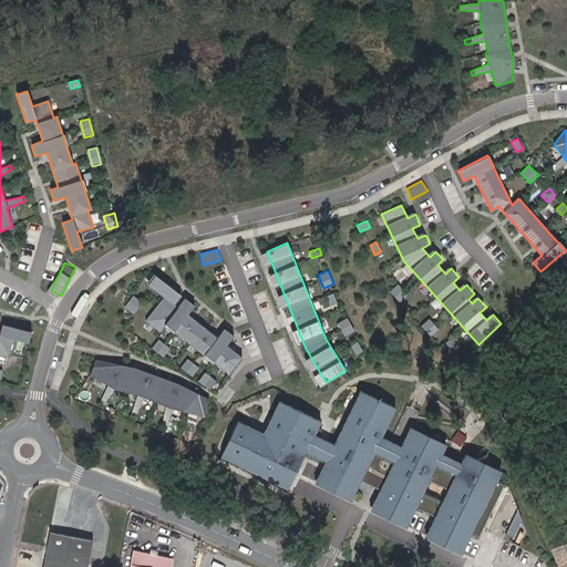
[(155,275),(147,285),(174,305),(181,295),(155,275)]
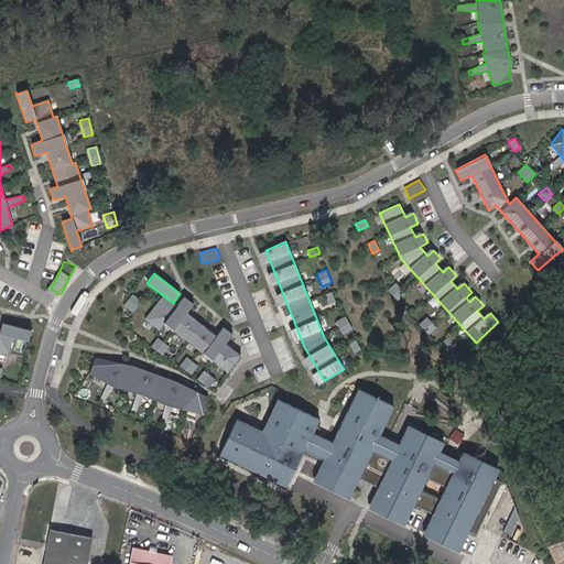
[(407,295),(398,284),(389,292),(398,302),(407,295)]
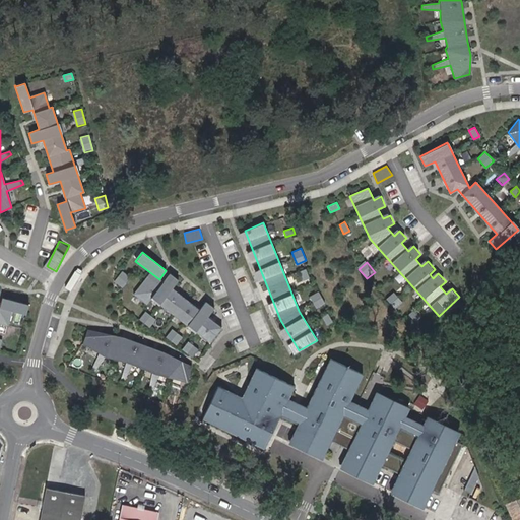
[(306,269),(300,271),(304,280),(309,278),(306,269)]
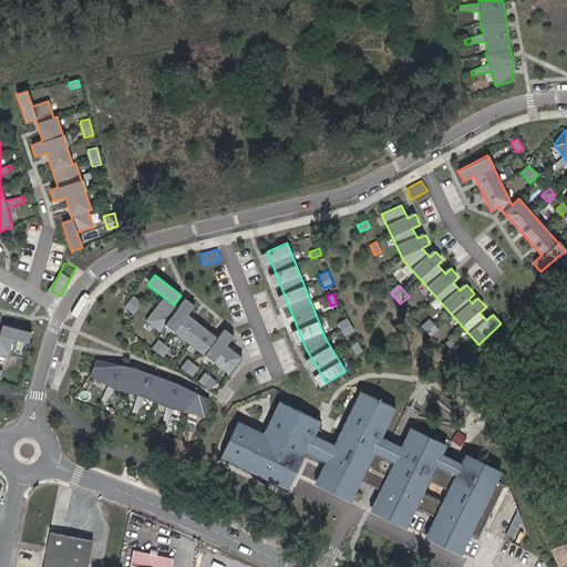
[(133,296),(124,307),(133,313),(142,302),(133,296)]
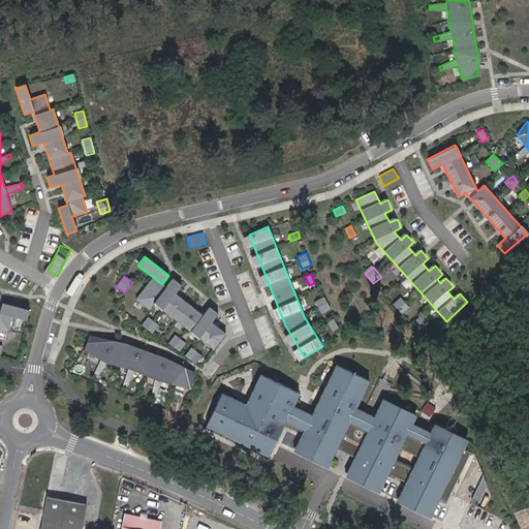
[(150,281),(135,299),(149,309),(154,303),(214,348),(225,333),(211,321),(218,313),(217,313),(209,306),(203,315),(175,293),(181,285),(173,278),(162,290),(150,281)]
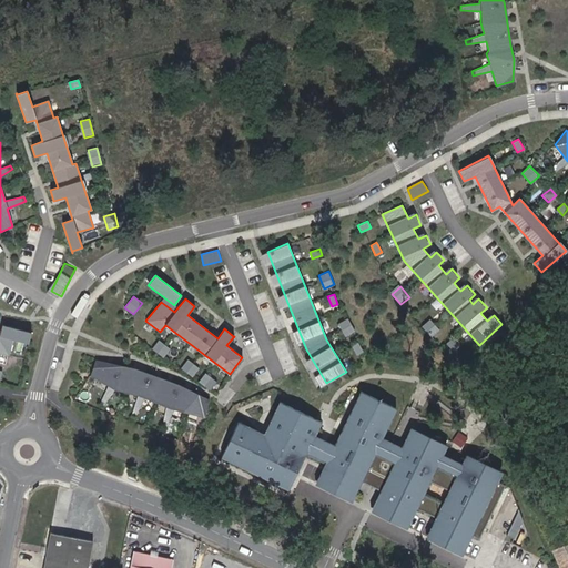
[(348,320),(338,325),(346,337),(355,332),(348,320)]
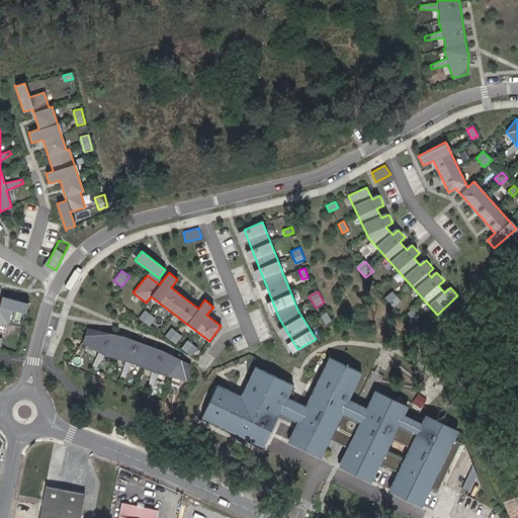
[(403,303),(395,292),(386,298),(396,309),(403,303)]
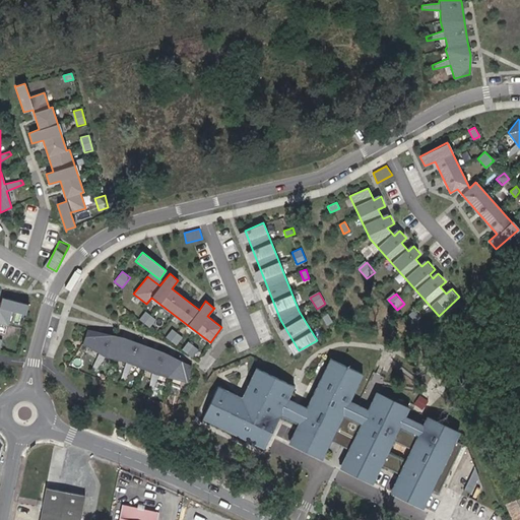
[(0,323),(8,325),(11,311),(25,314),(28,305),(29,305),(2,298),(0,306),(0,323)]
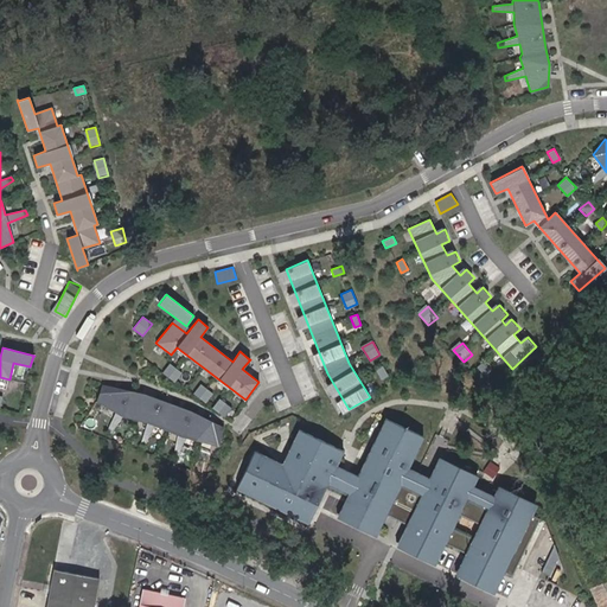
[(489,369),(481,360),(475,365),(484,375),(489,369)]
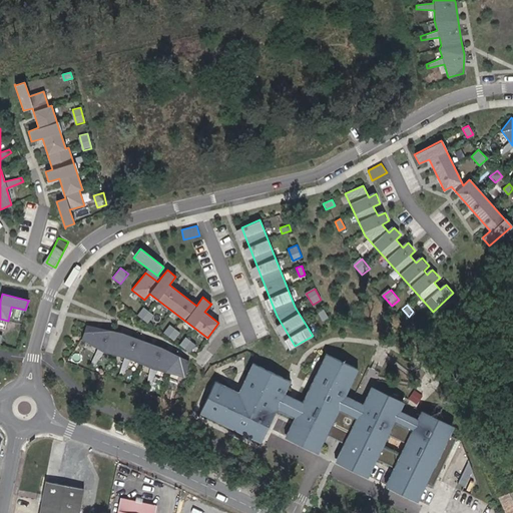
[(136,315),(148,324),(153,318),(141,308),(136,315)]
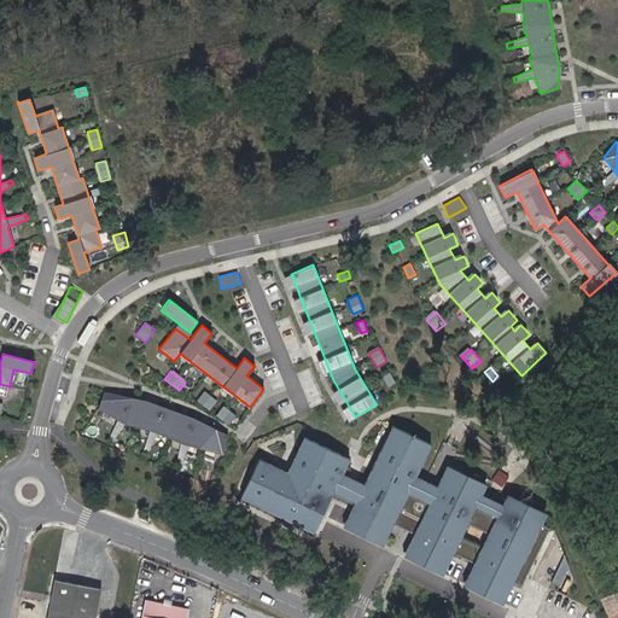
[(390,373),(383,377),(389,386),(396,383),(390,373)]
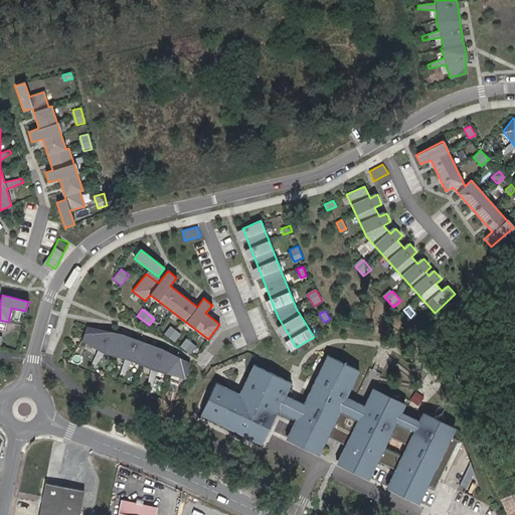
[(87,326),(81,340),(99,350),(91,366),(95,368),(105,353),(125,358),(120,375),(124,377),(132,361),(151,368),(147,386),(151,387),(157,371),(185,378),(189,362),(162,349),(123,334),(87,326)]
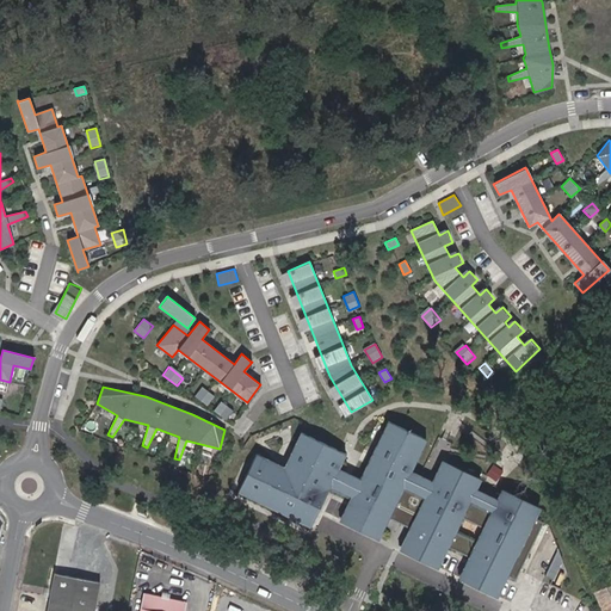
[(198,387),(193,395),(208,406),(214,399),(198,387)]
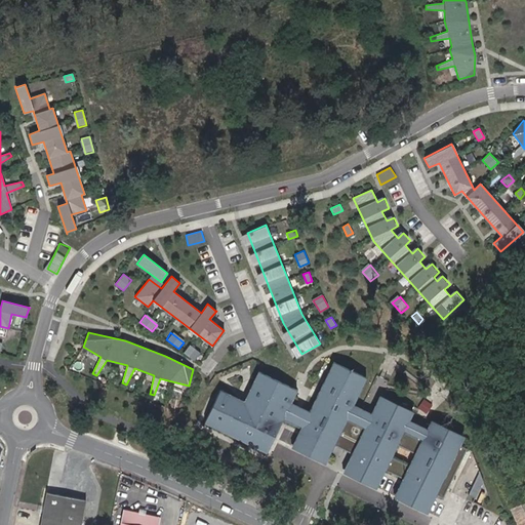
[(184,353),(190,358),(195,351),(189,347),(184,353)]
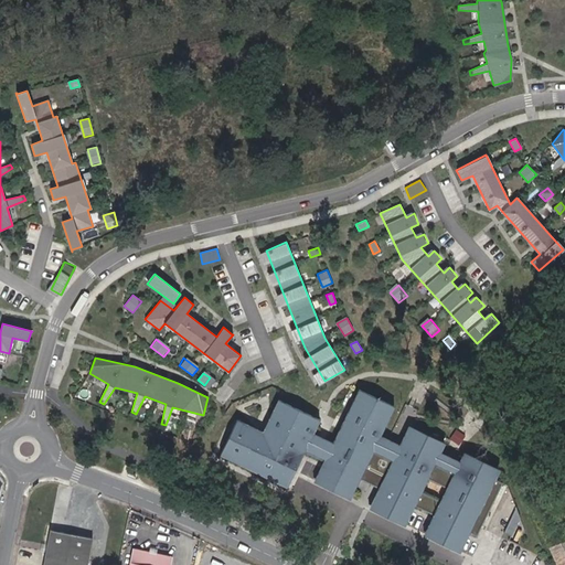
[(264,433),(237,419),(220,455),(287,487),(304,452),(323,461),(313,482),(350,500),(360,479),(362,476),(384,487),(382,490),(379,489),(369,509),(404,526),(414,505),(434,515),(424,535),(459,553),(469,533),(477,536),(502,483),(496,480),(500,470),(465,452),(460,462),(440,454),(445,444),(409,426),(401,446),(381,436),(395,406),(360,390),(333,444),(313,434),(320,420),(279,400),(272,416),(276,418),(268,435),(264,433)]
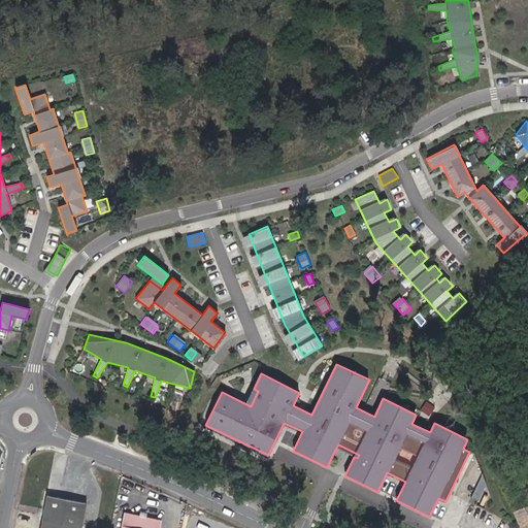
[(246,404),(251,406),(258,391),(254,389),(246,404)]
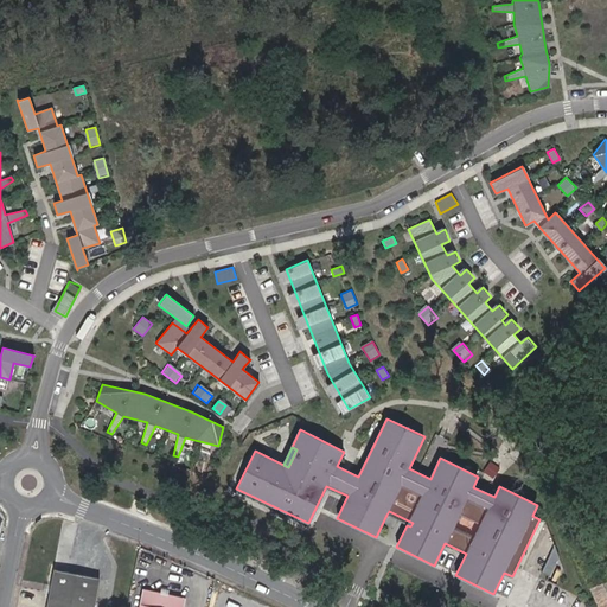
[(410,526),(413,523),(389,511),(387,515),(407,525),(410,526)]
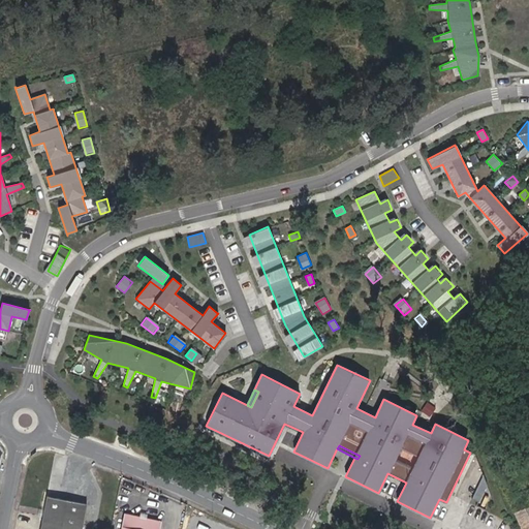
[(488,486),(484,475),(471,499),(478,503),(488,486)]
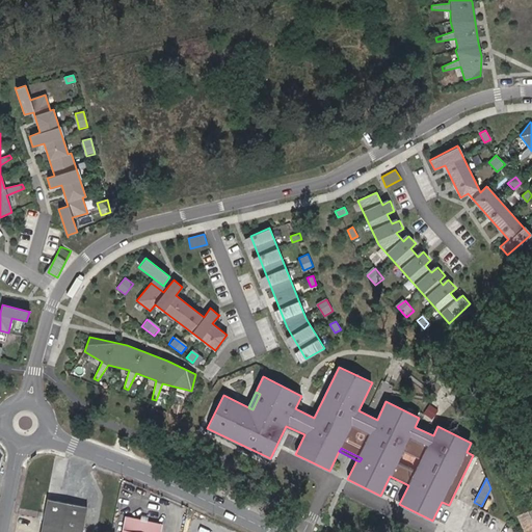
[(45,512),(44,519),(41,531),(82,531),(87,507),(47,499),(45,512)]
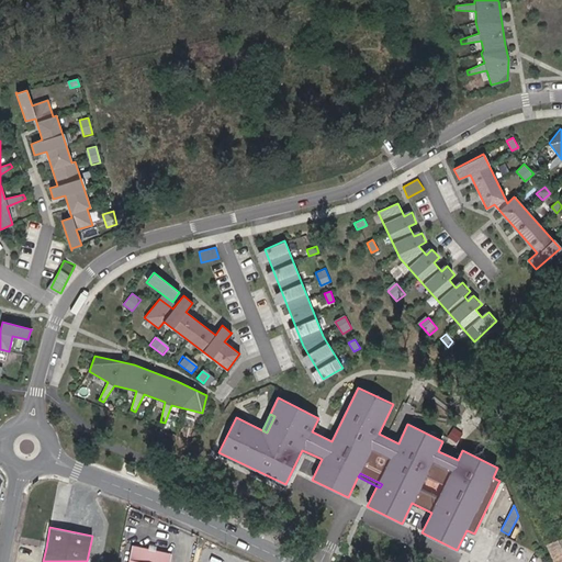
[(550,554),(553,561),(561,561),(561,550),(558,542),(547,547),(550,554)]
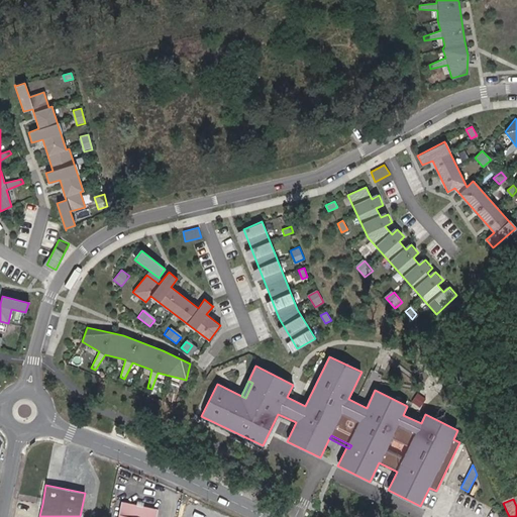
[(156,516),(158,509),(121,501),(117,516),(156,516)]
